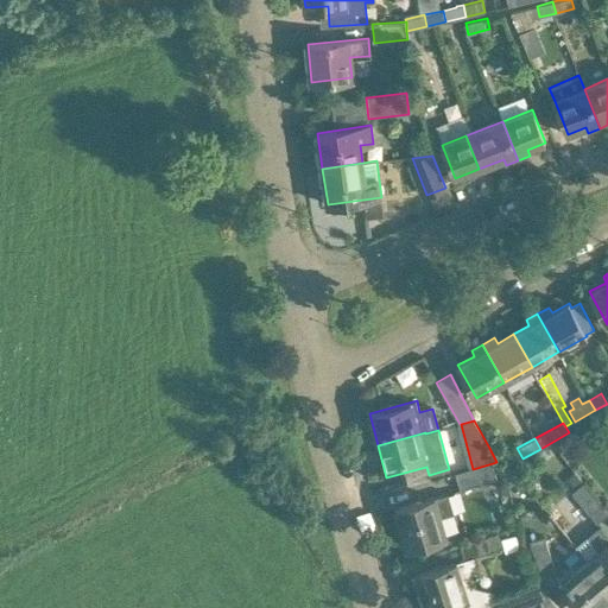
[(498,479),(493,463),(473,469),(456,474),(461,491),(498,479)]
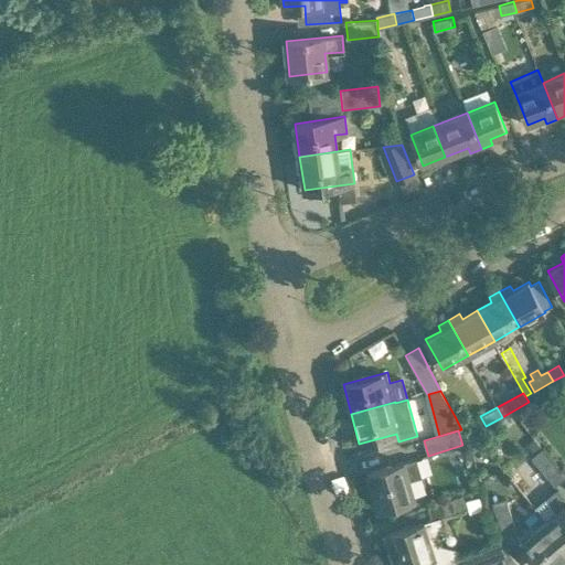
[(479,434),(467,438),(471,451),(483,447),(479,434)]
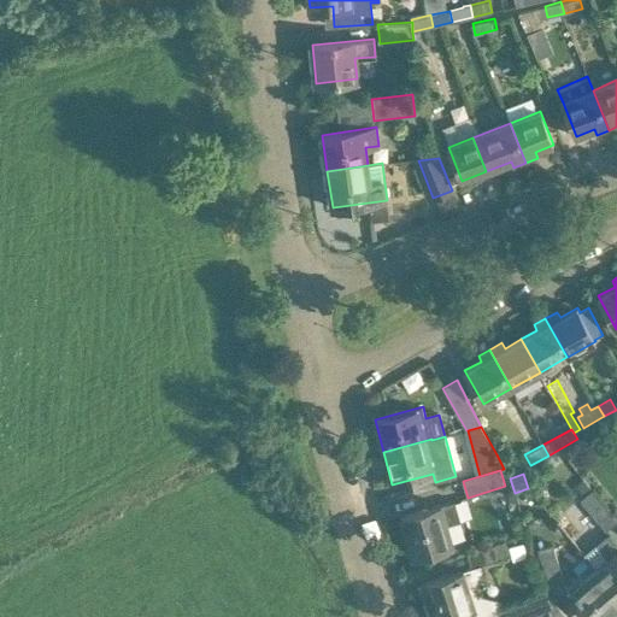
[(616,519),(592,491),(581,500),(606,530),(616,521),(616,519)]
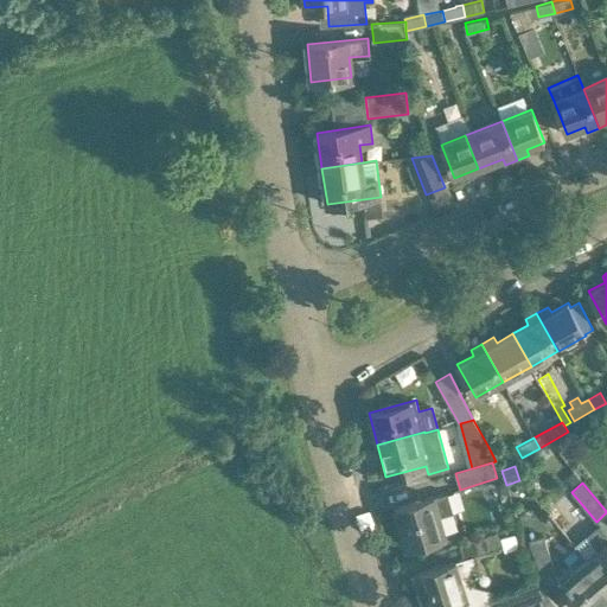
[(448,492),(395,508),(407,547),(446,535),(441,516),(454,512),(448,492)]
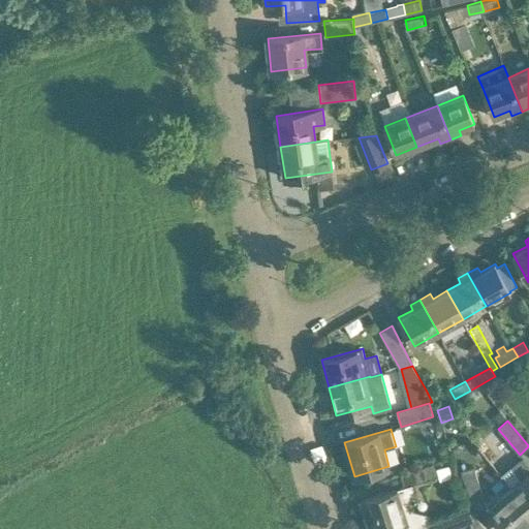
[(407,466),(441,460),(438,444),(405,450),(407,466)]
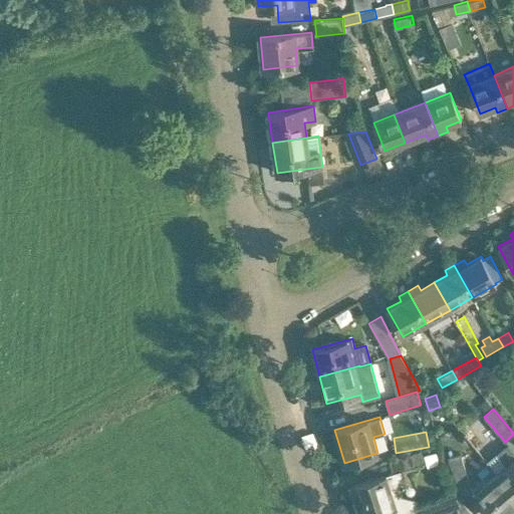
[(507,467),(497,475),(513,495),(513,452),(508,445),(497,454),(507,467)]
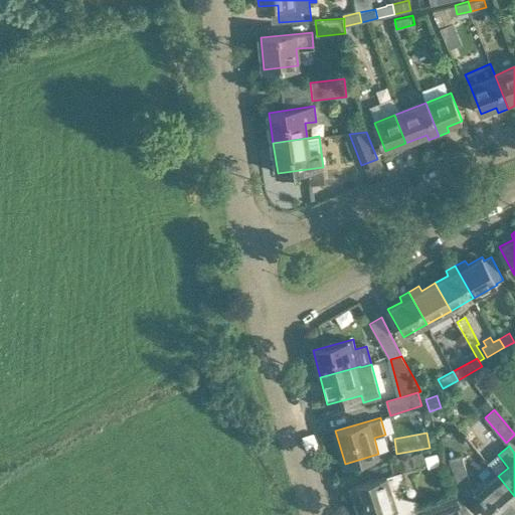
[(461,454),(449,458),(459,490),(472,486),(461,454)]
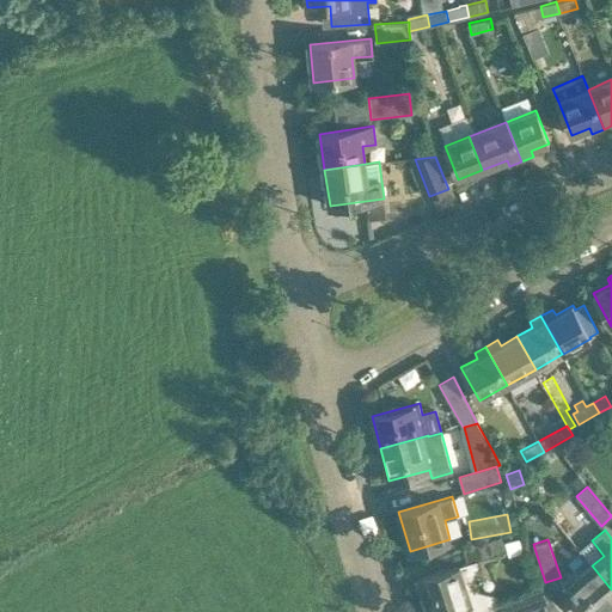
[(479,568),(477,561),(477,560),(469,563),(460,565),(418,579),(428,611),(441,611),(452,609),(452,611),(485,611),(488,611),(491,611),(491,609),(493,607),(495,593),(477,591),(471,587),(471,583),(472,575),(479,568)]
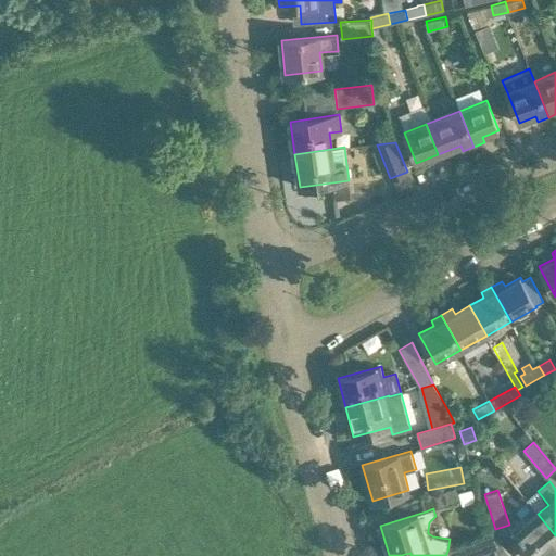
[(546,555),(555,547),(555,535),(538,514),(527,522),(522,518),(510,529),(532,555),(546,555)]
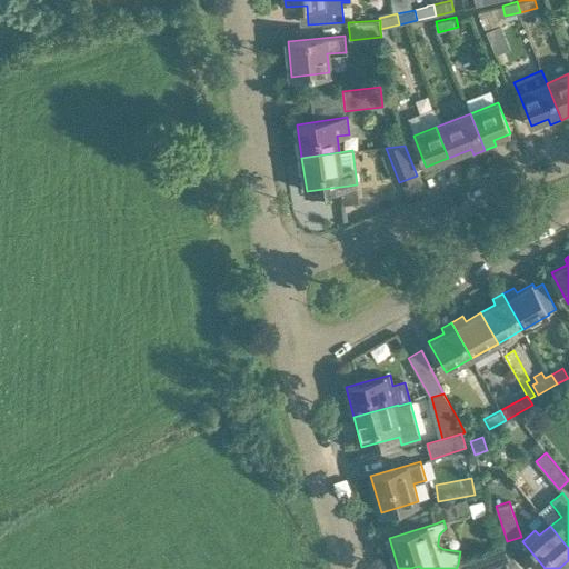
[(499,568),(503,568),(516,560),(505,547),(485,555),(473,559),(477,568),(493,568),(499,568)]
